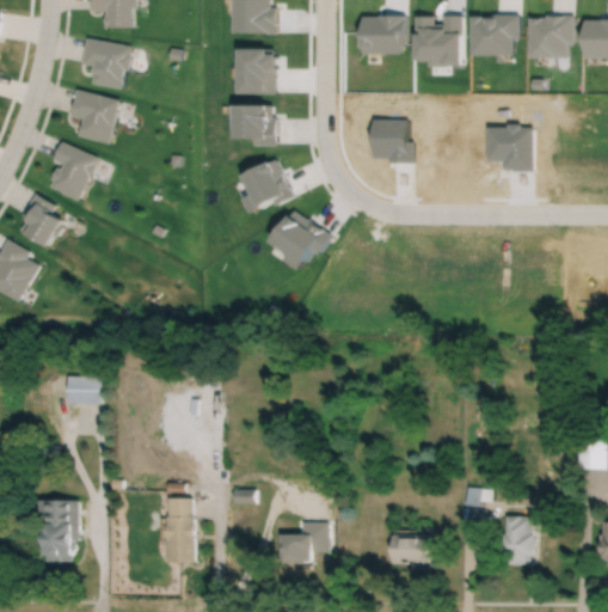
[(99,375),(67,375),(67,404),(99,404),(99,375)]
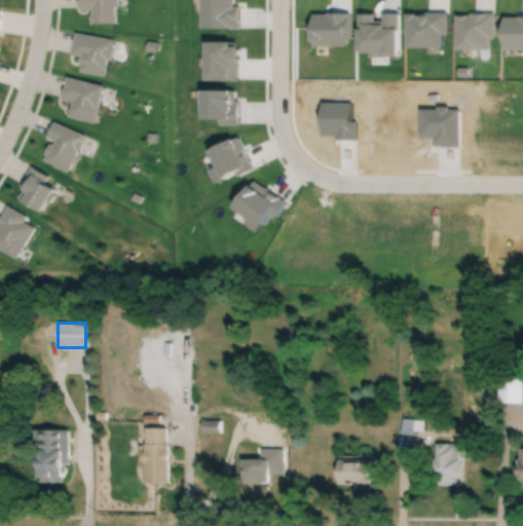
[(143,484),(166,484),(166,428),(143,428),(143,484)]
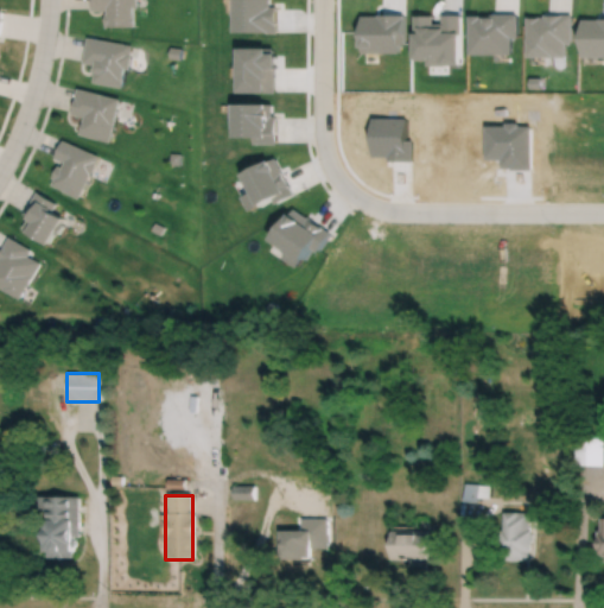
[(75,498),(42,498),(43,558),(76,558),(75,498)]
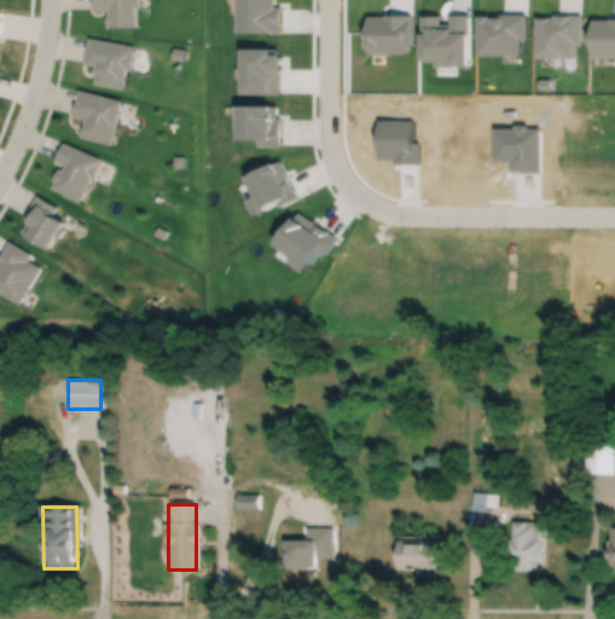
[(510,522),(508,571),(537,572),(539,524),(510,522)]
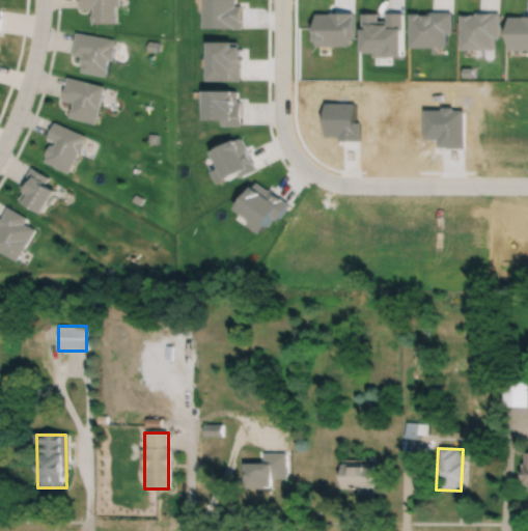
[(283,453),(259,453),(259,462),(245,462),(245,496),(283,496),(283,453)]
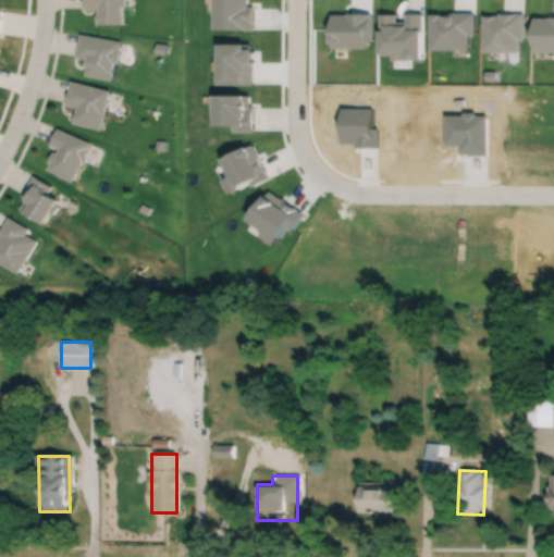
[(390,517),(390,484),(358,484),(358,517),(390,517)]
